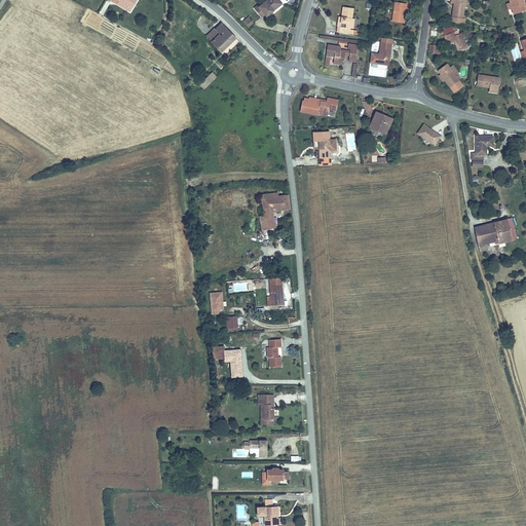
[(269,0),(259,8),(258,6),(253,10),(261,20),(264,17),(265,17),(282,5),(277,0),(269,0)]
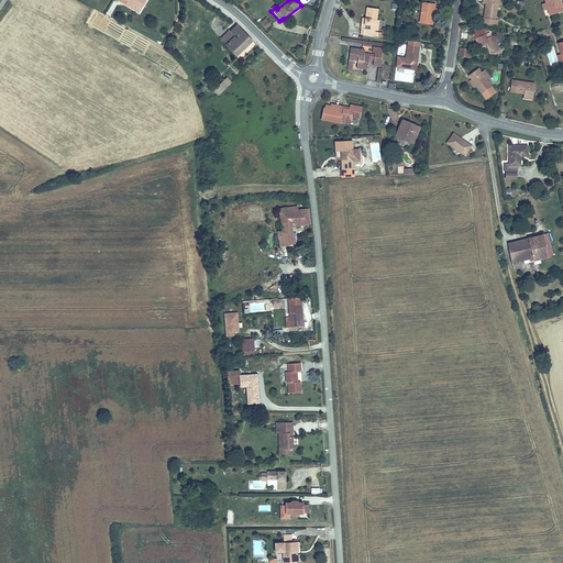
[(496,26),(497,21),(496,21),(498,0),(495,0),(486,0),(485,9),(487,9),(486,12),(484,12),(483,19),(482,19),(481,23),(496,26)]
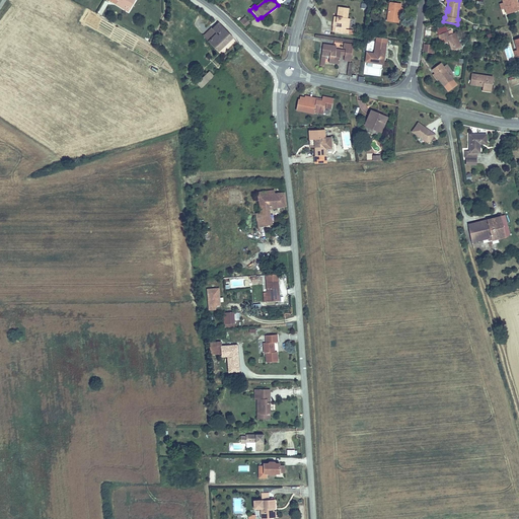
[(503,0),(508,15),(518,11),(518,2),(517,0),(503,0)]
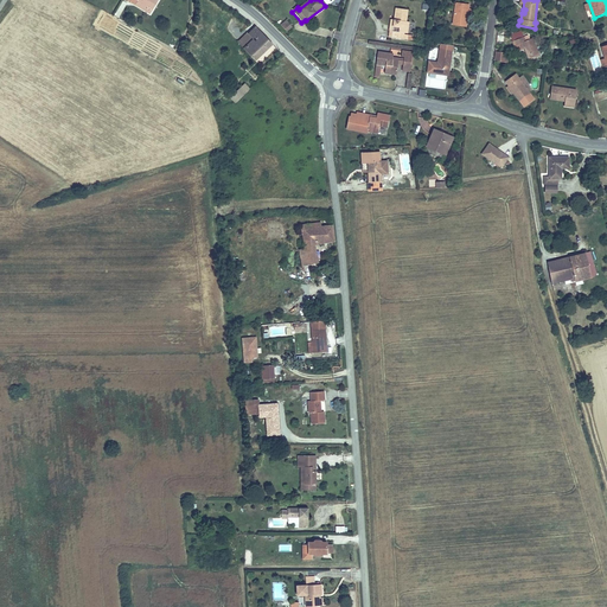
[(466,27),(468,6),(455,5),(453,25),(466,27)]
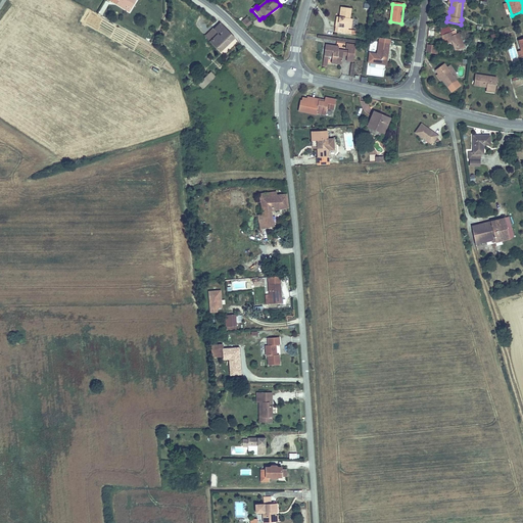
[(337,27),(335,31),(349,34),(350,30),(348,29),(351,6),(340,5),(338,17),(335,17),(333,26),(337,27)]
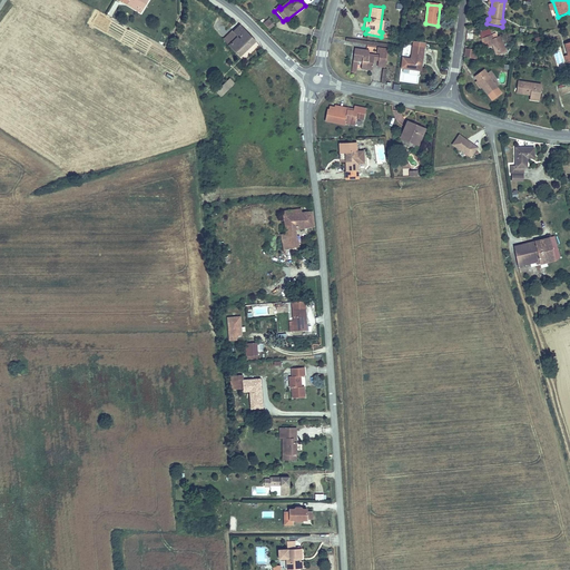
[(269,30),(274,26),(268,19),(263,23),(269,30)]
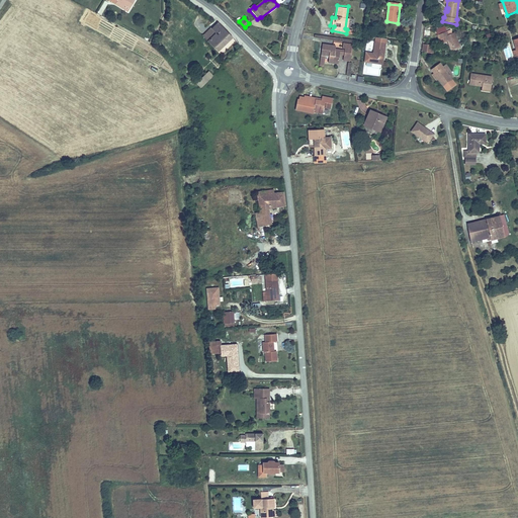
[(217,53),(233,37),(218,24),(211,29),(217,34),(207,42),(217,53)]
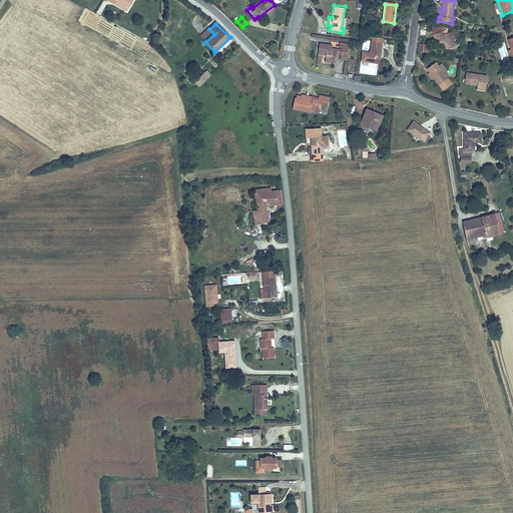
[(199,36),(205,42),(214,34),(209,29),(208,28),(199,36)]
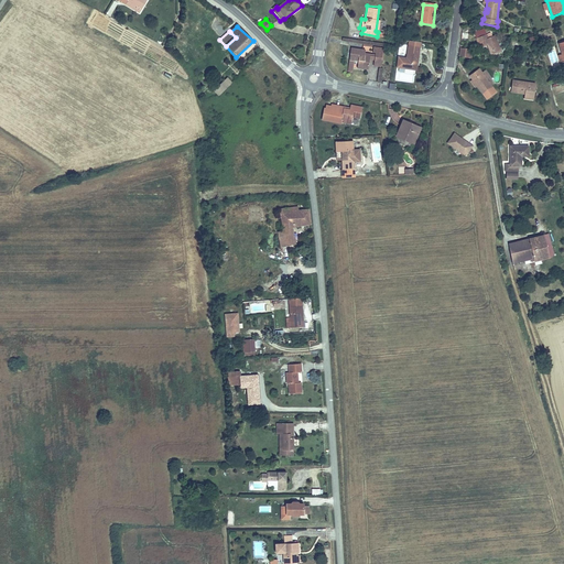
[(501,52),(494,36),(488,39),(487,35),(476,41),(480,50),(487,46),(492,56),(501,52)]
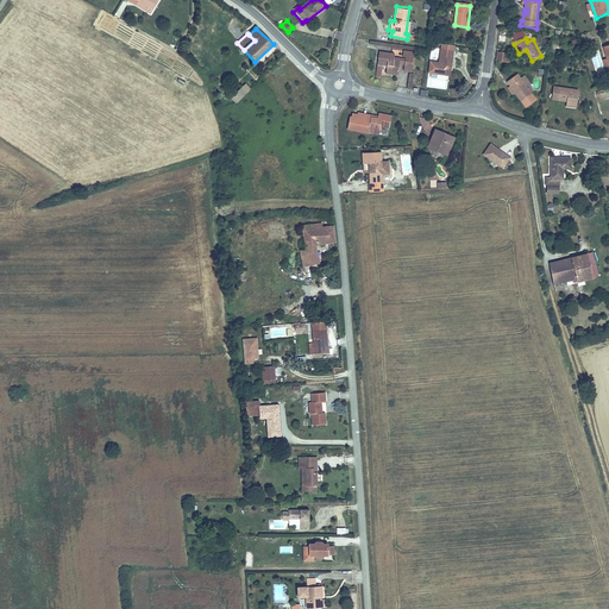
[(385,63),(384,70),(397,73),(399,58),(391,57),(391,51),(378,49),(377,62),(385,63)]
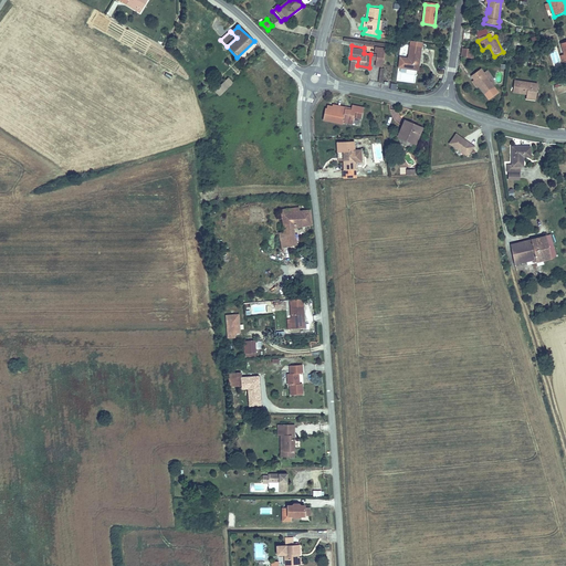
[(376,52),(375,63),(381,64),(384,46),(375,45),(374,51),(376,52)]
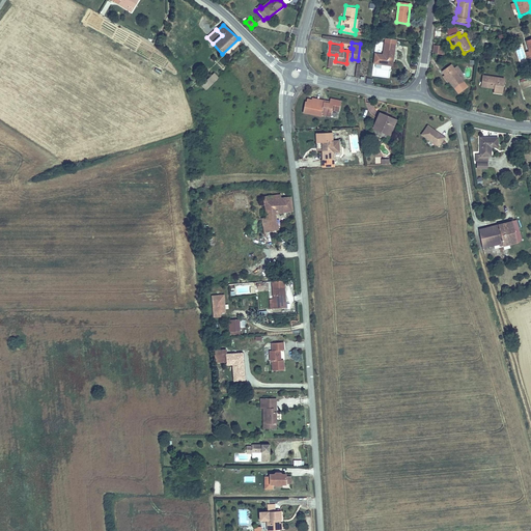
[(392,68),(394,47),(384,46),(382,66),(392,68)]
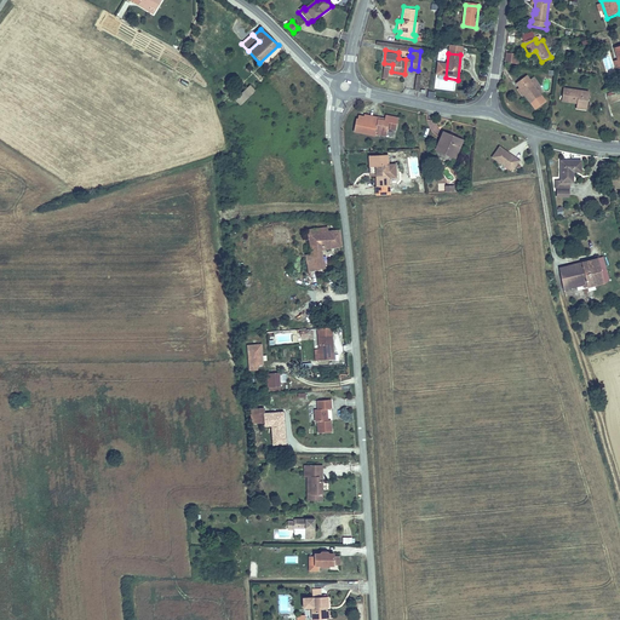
[(520,65),(521,56),(506,53),(505,64),(520,65)]
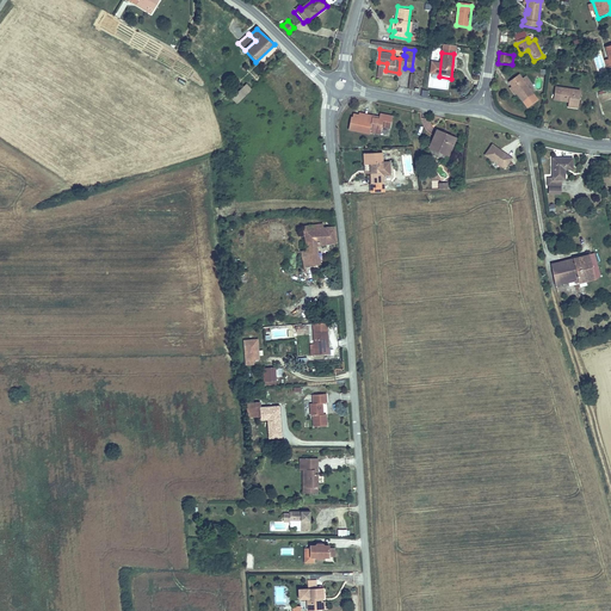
[(524,103),(535,94),(529,87),(532,85),(528,78),(524,80),(522,75),(511,82),(524,103)]
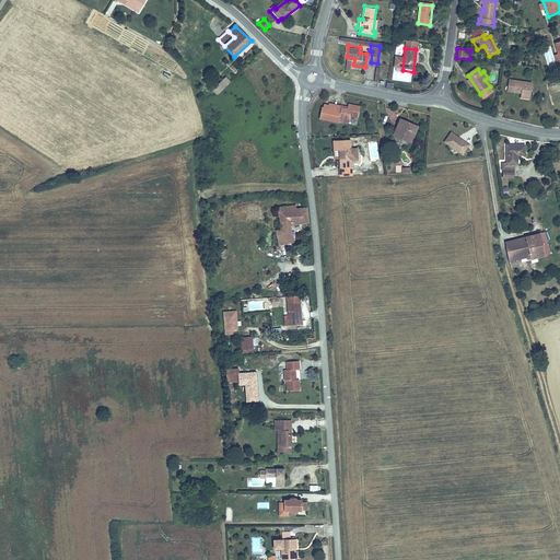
[(224,73),(213,84),(218,89),(229,78),(224,73)]
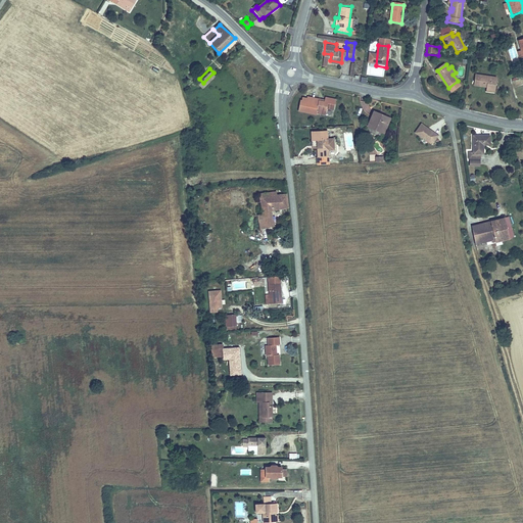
[(491,88),(491,93),(496,93),(497,78),(476,76),(475,86),(491,88)]
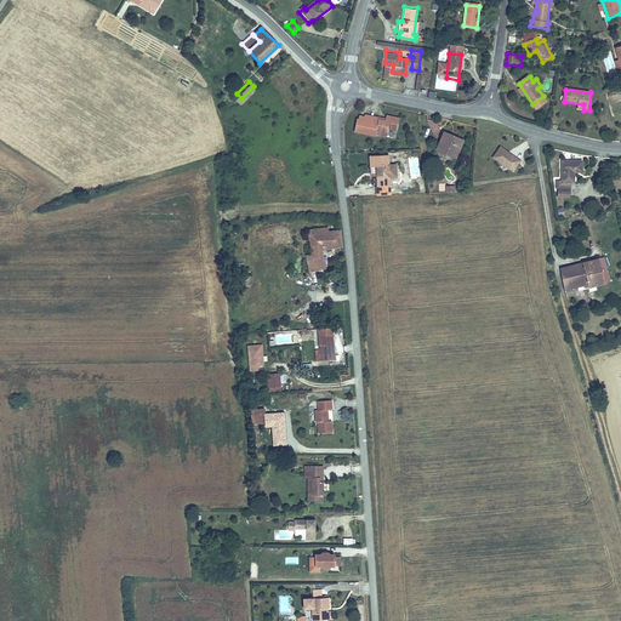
[(396,131),(398,118),(385,115),(383,121),(377,119),(377,118),(363,115),(363,117),(362,124),(354,121),(353,131),(374,136),(375,135),(385,136),(387,129),(396,131)]
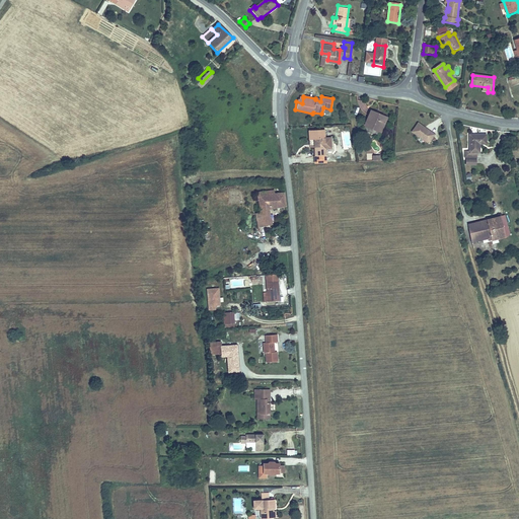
[(382,121),(385,122),(387,116),(371,108),(365,124),(378,129),(382,121)]
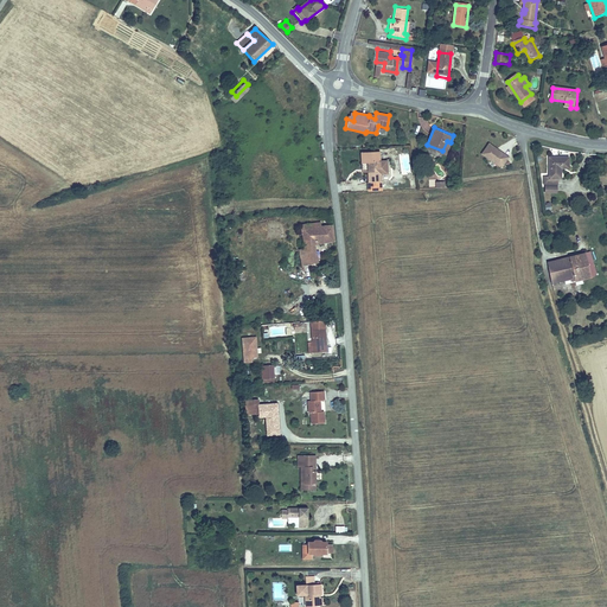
[(499,164),(509,152),(491,139),(481,151),(499,164)]
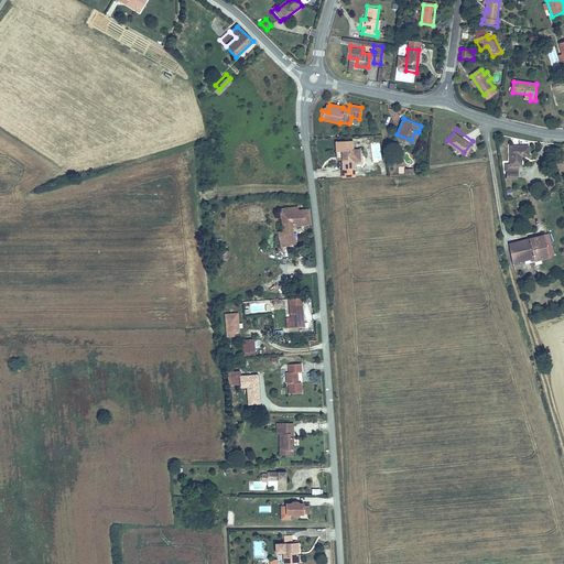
[(336,149),(340,149),(344,149),(345,159),(342,159),(342,167),(355,167),(354,162),(354,156),(354,150),(353,139),(336,140),(336,149)]
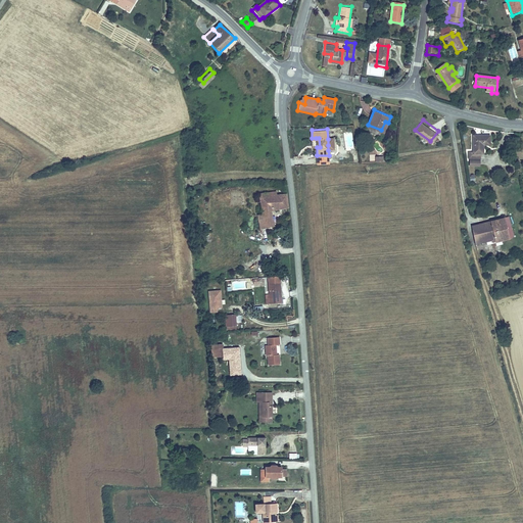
[(489,142),(490,134),(473,133),(472,150),(468,150),(467,156),(469,156),(477,156),(478,156),(479,151),(482,151),(482,142),(489,142)]
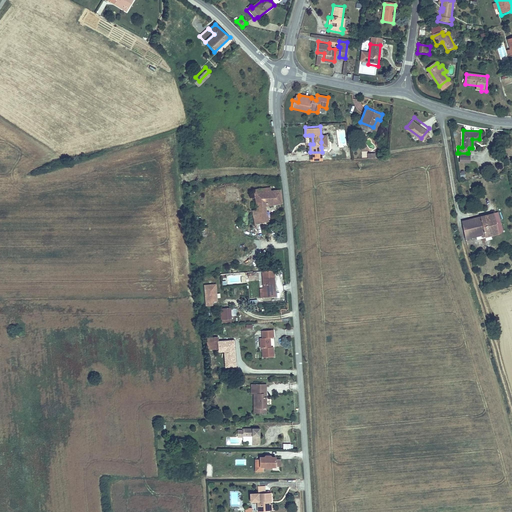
[(255,223),(269,222),(267,204),(281,203),(280,189),(271,190),(270,187),(256,189),(258,209),(254,209),(255,223)]
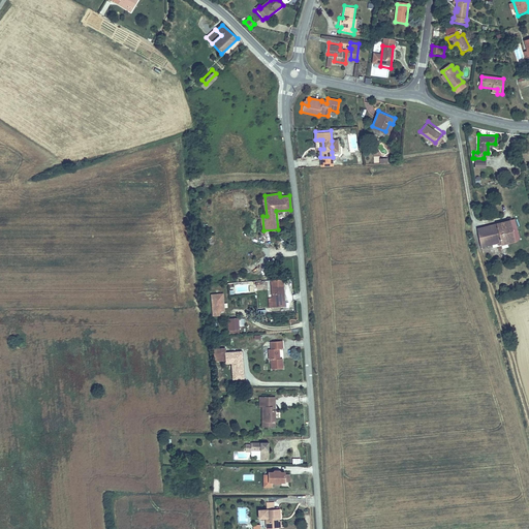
[(477,228),(481,247),(497,244),(498,245),(515,242),(510,221),(477,228)]
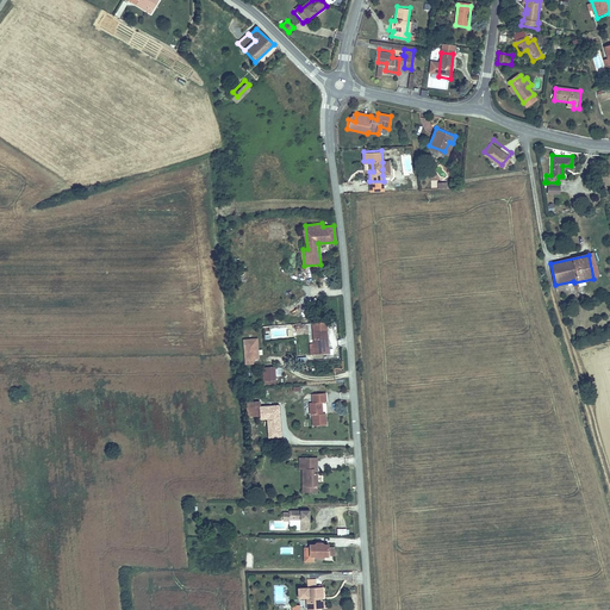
[(328,350),(325,325),(312,327),(313,341),(313,344),(319,344),(319,352),(328,350)]
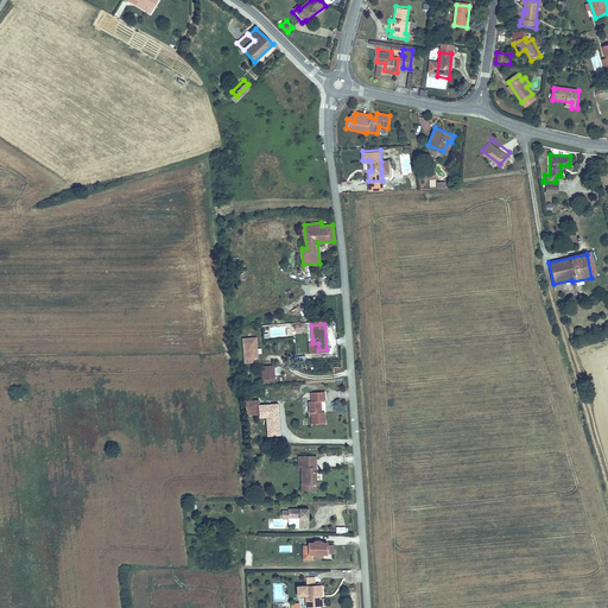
[(258,358),(257,337),(244,339),(245,359),(252,359),(258,358)]
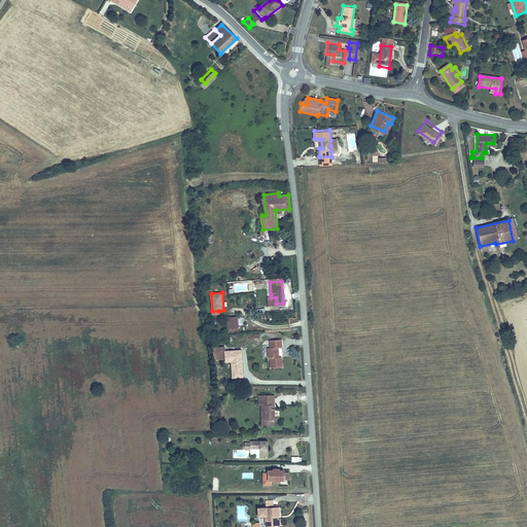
[(237,327),(236,316),(225,316),(226,328),(237,327)]
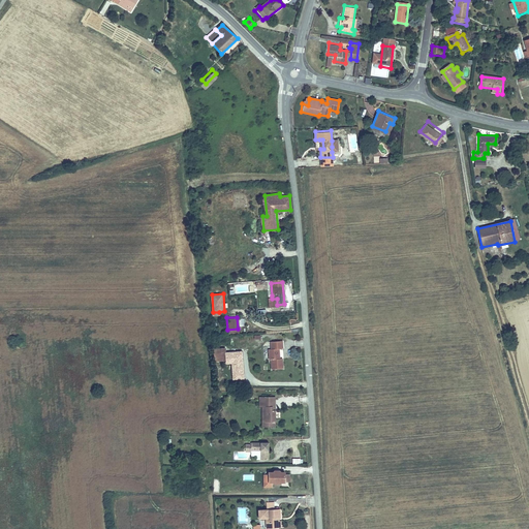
[(270,358),(272,356),(273,368),(283,367),(282,356),(280,356),(280,347),(283,347),(282,338),(271,339),(272,347),(269,347),(270,358)]
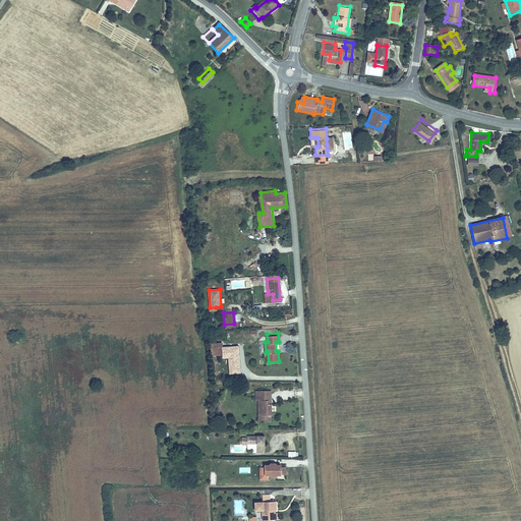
[(221,343),(210,344),(211,356),(223,356),(223,358),(228,357),(229,373),(240,373),(238,346),(222,348),(221,343)]
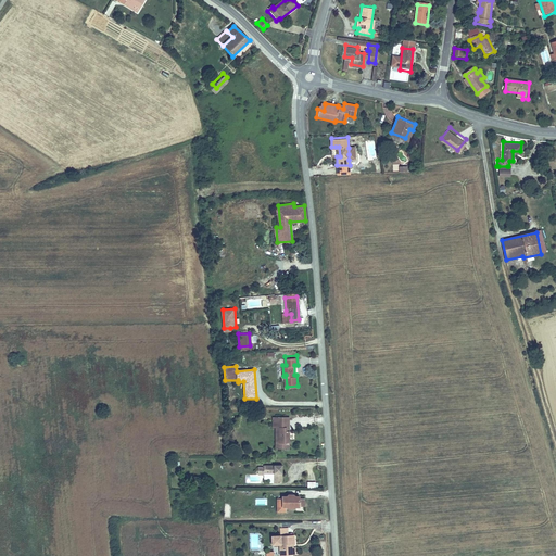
[(276,434),(293,434),(293,429),(289,429),(289,416),(272,416),(273,428),(276,428),(276,434)]
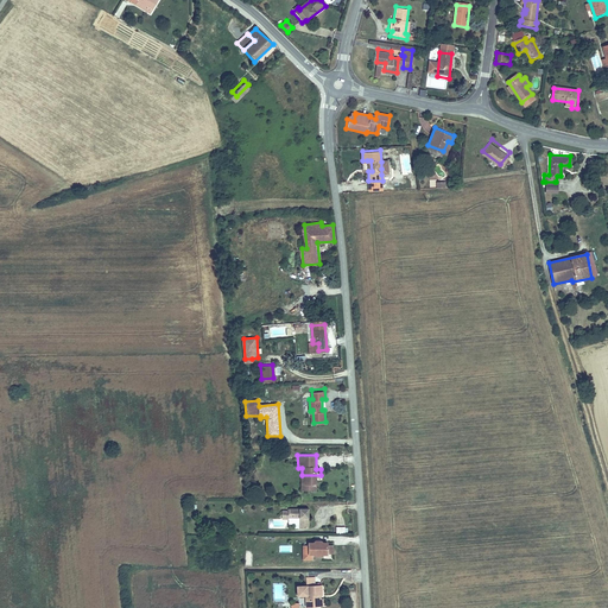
[(321,489),(321,475),(302,475),(302,489),(321,489)]
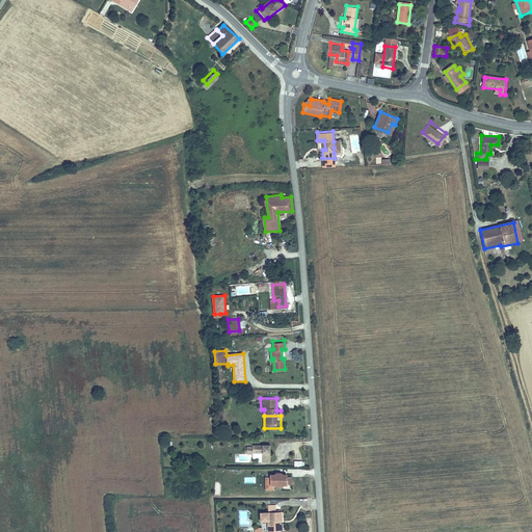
[(255,453),(255,461),(270,461),(270,445),(245,445),(245,453),(255,453)]
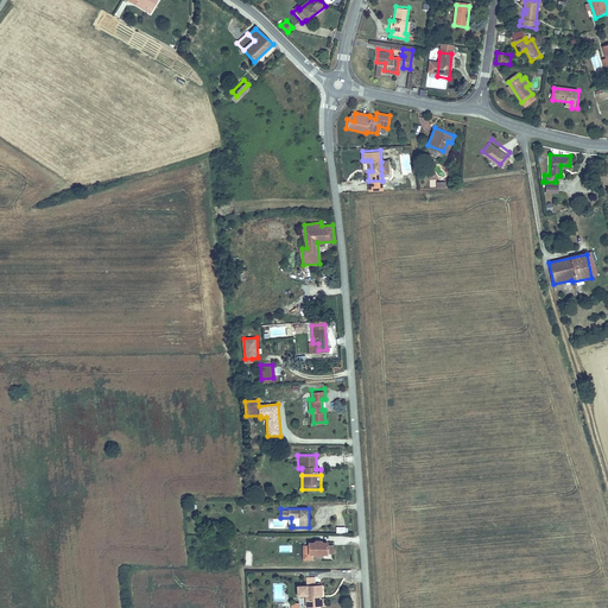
[(310,555),(312,555),(315,555),(315,556),(321,556),(322,555),(324,555),(328,555),(328,551),(334,551),(334,546),(328,546),(327,544),(321,544),(321,543),(315,543),(315,544),(309,544),(309,546),(310,555)]
